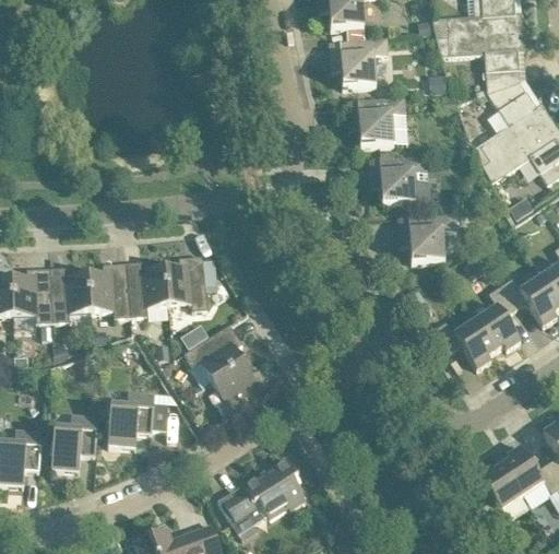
[(318,0),(319,12),(329,11),(330,30),(345,28),(352,28),(364,27),(361,0),(318,0)]
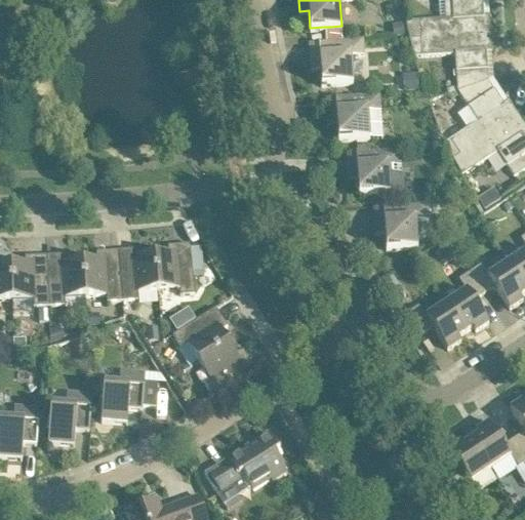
[(437,0),(438,15),(404,18),(409,36),(491,31),(490,12),(484,12),(483,0),(437,0)]
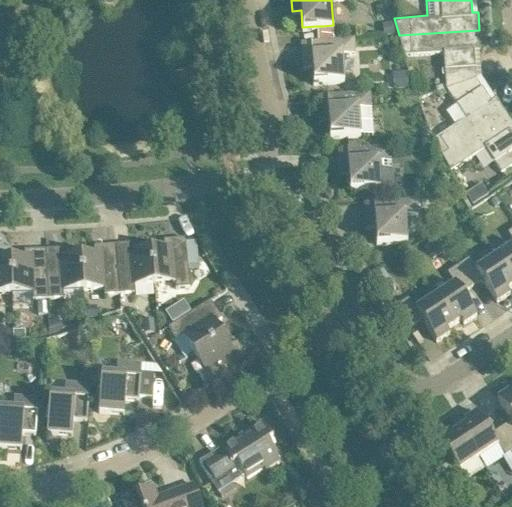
[(322,26),(316,26),(317,38),(321,38),(333,37),(333,25),(322,26)]
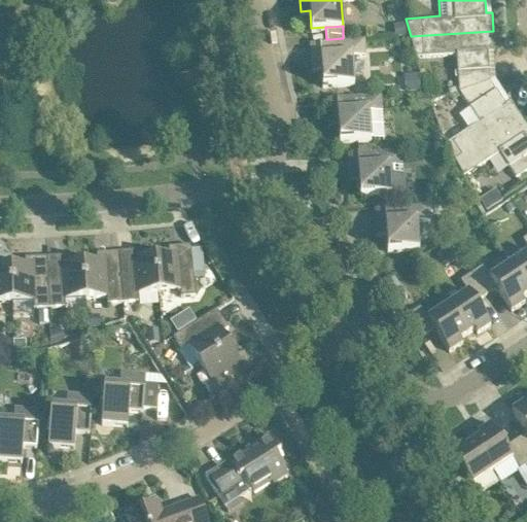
[(493,31),(411,36),(416,55),(457,51),(459,89),(490,78),(488,49),(494,48),(493,31)]
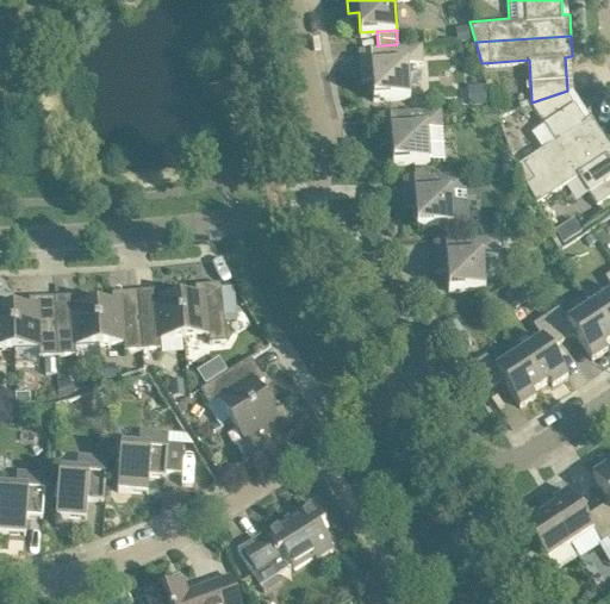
[(359,47),(361,78),(372,78),(373,97),(397,95),(410,94),(408,61),(423,61),(422,42),(397,44),(383,45),(378,45),(359,47)]
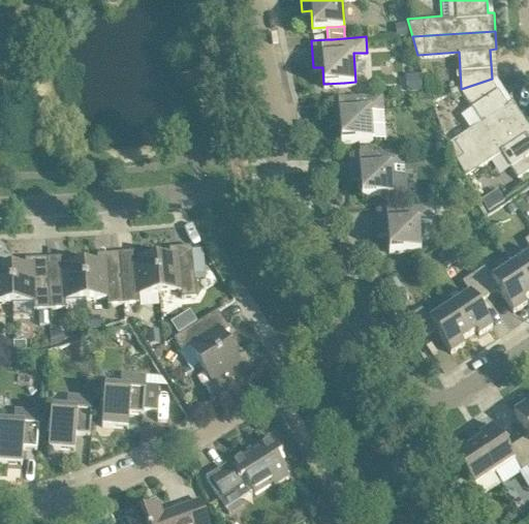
[(419,70),(409,71),(410,88),(421,88),(419,70)]
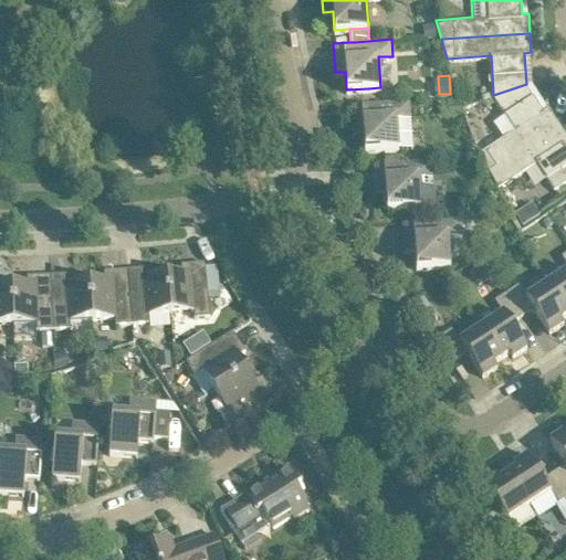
[(526,84),(493,95),(515,127),(480,150),(489,169),(559,122),(548,105),(543,109),(526,84)]
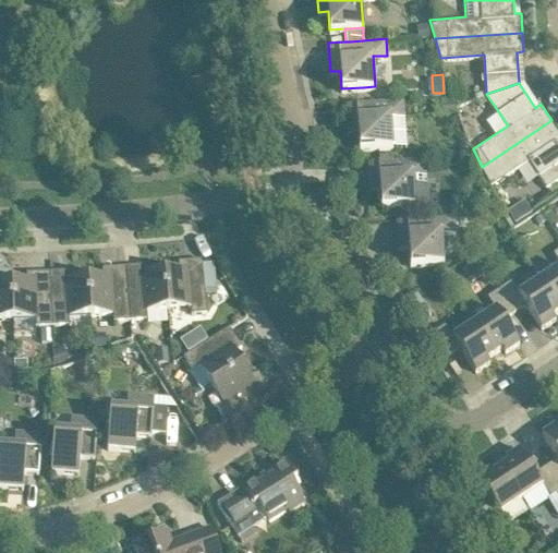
[(392,145),(392,144),(405,143),(403,97),(347,101),(348,130),(359,129),(360,147),(392,145)]
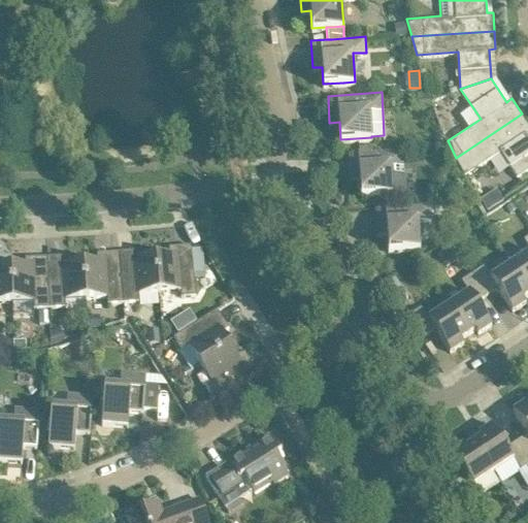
[(427,92),(418,92),(419,105),(432,104),(427,92)]
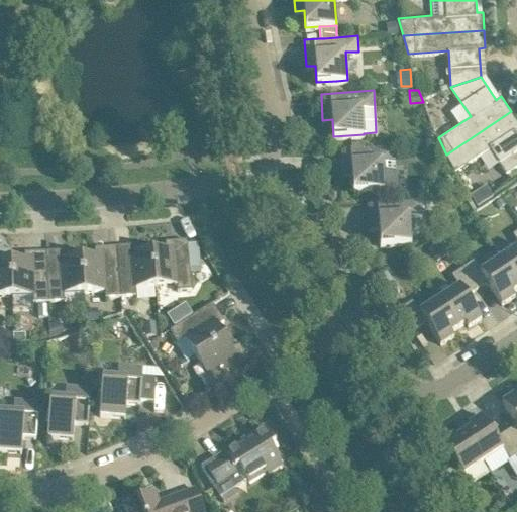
[(516,131),(516,129),(516,128),(516,120),(511,111),(446,155),(454,170),(490,146),(506,171),(516,164),(516,131)]
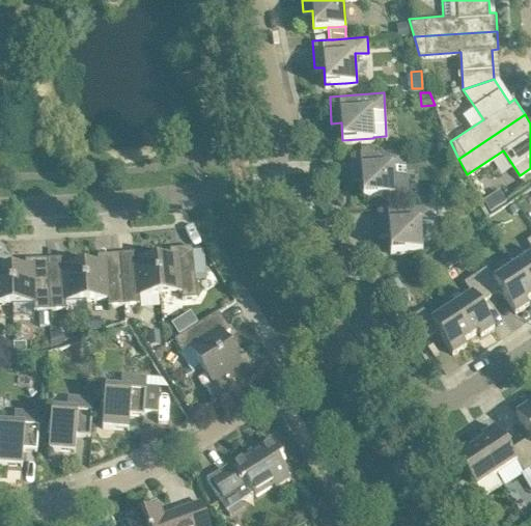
[(402,164),(406,164),(404,148),(351,151),(353,178),(362,178),(363,196),(408,192),(407,170),(403,171),(402,164)]
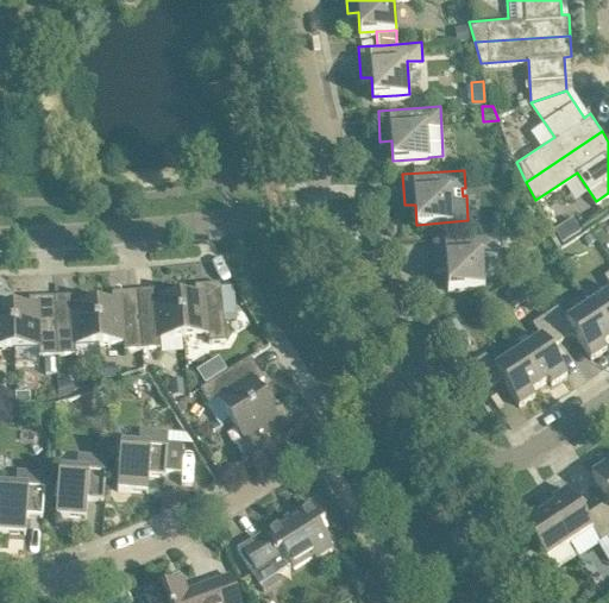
[(562,223),(554,226),(563,240),(570,236),(562,223)]
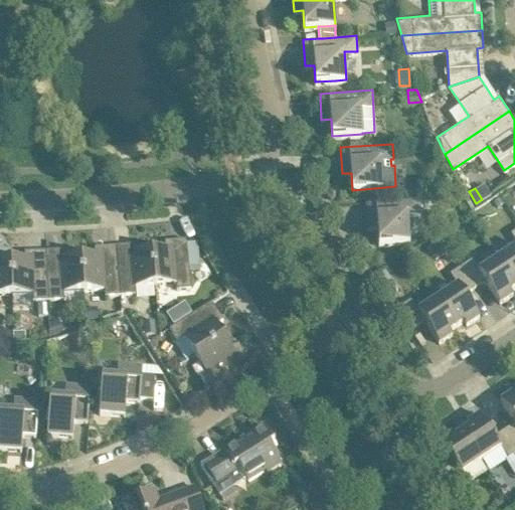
[(366,200),(368,227),(377,226),(378,243),(398,241),(409,241),(407,213),(420,212),(418,197),(366,200)]
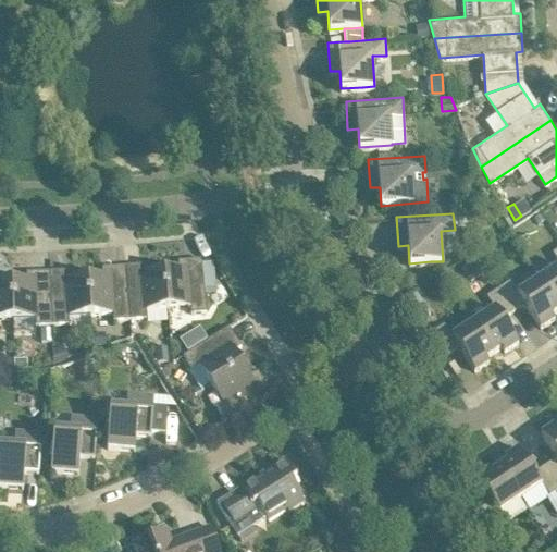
[(556,246),(553,249),(556,256),(556,264),(540,276),(556,303),(556,246)]
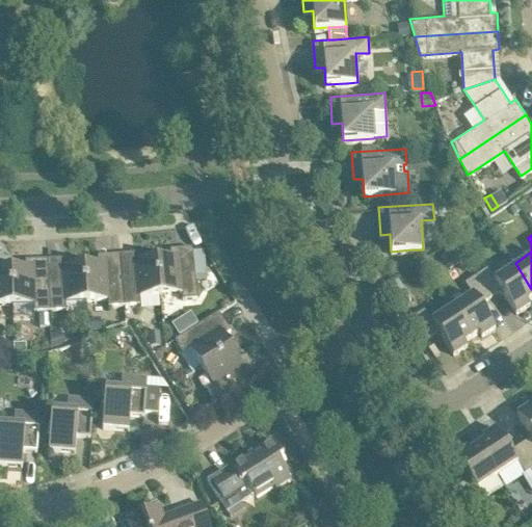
[(169,245),(170,254),(157,255),(160,291),(182,289),(183,296),(197,295),(192,243),(169,245)]
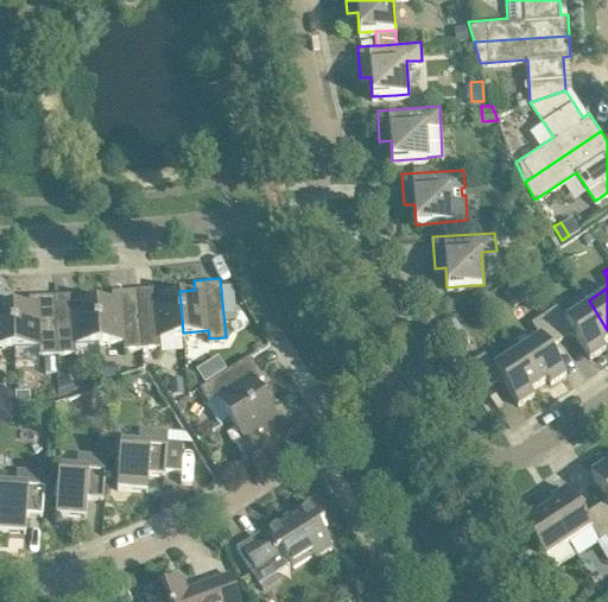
[(163,292),(162,284),(137,286),(141,346),(159,343),(158,335),(183,333),(179,291),(163,292)]
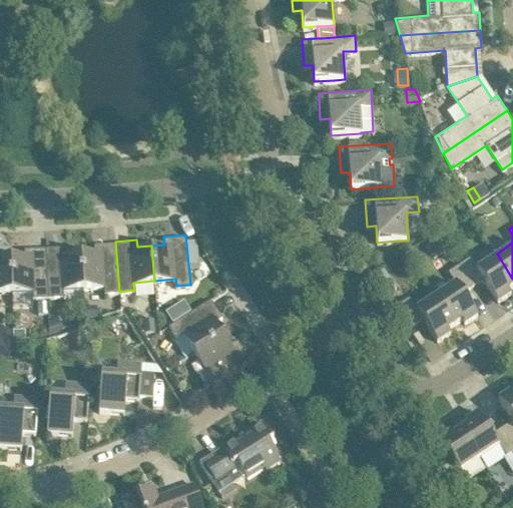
[(94,243),(94,250),(81,251),(83,287),(104,286),(104,293),(119,292),(115,241),(94,243)]
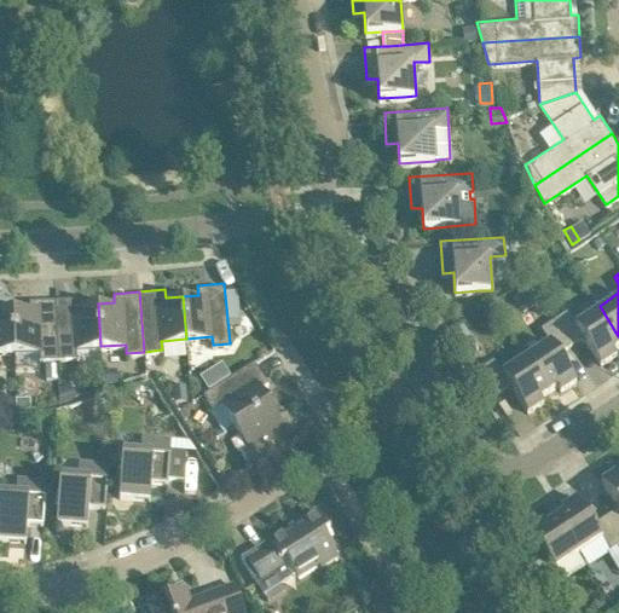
[(81,305),(81,296),(56,298),(58,358),(76,356),(76,347),(100,346),(98,304),(81,305)]
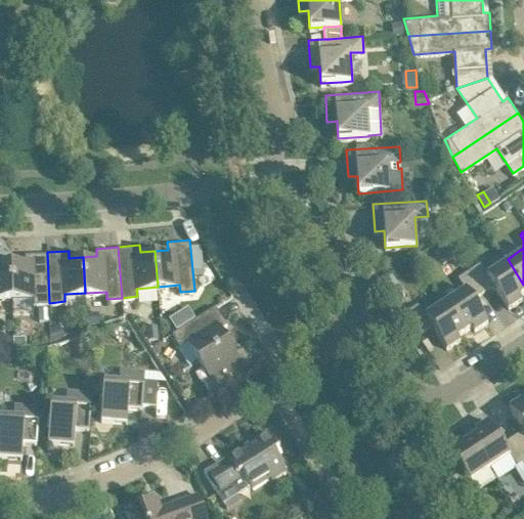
[(25,253),(25,260),(11,260),(12,296),(33,296),(34,303),(49,303),(47,252),(25,253)]
